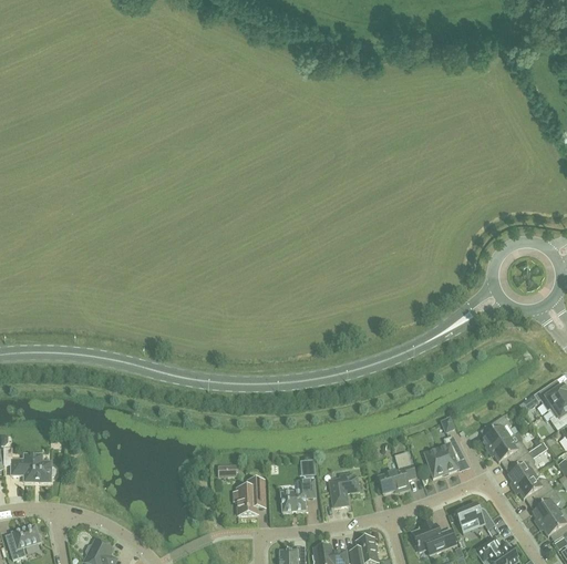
[(550,410),(566,398),(566,392),(566,391),(563,385),(552,392),(548,386),(534,395),(538,401),(540,400),(548,411),(550,410)]
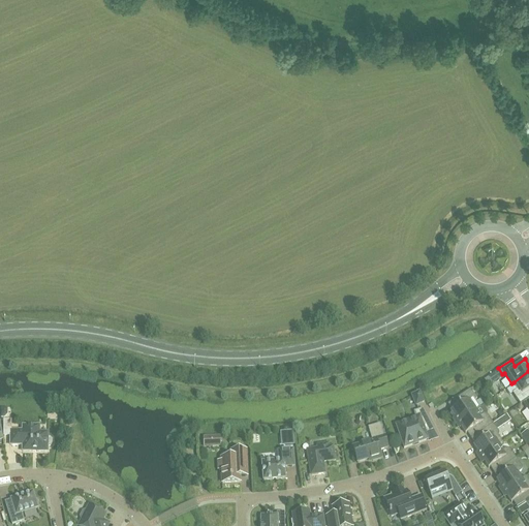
[(528,371),(514,382),(517,388),(512,391),(520,402),(522,400),(528,395),(528,371)]
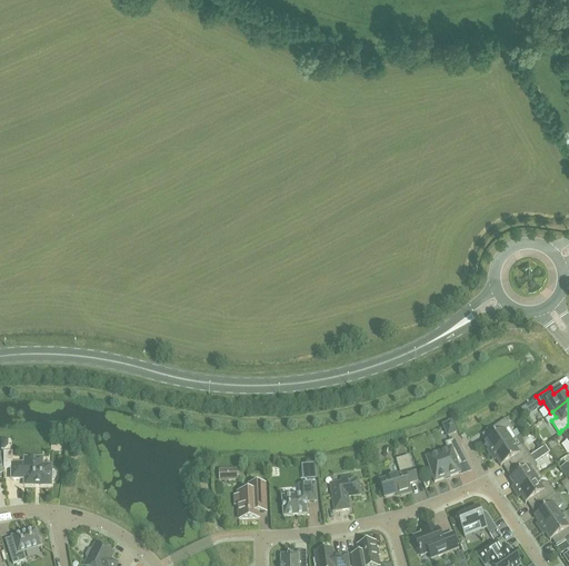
[(511,439),(516,436),(511,429),(512,426),(506,416),(486,429),(490,436),(485,439),(489,446),(487,448),(490,454),(511,439)]
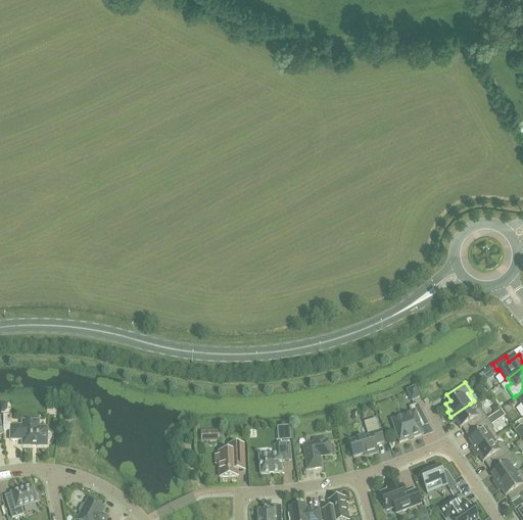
[(408,388),(409,391),(412,397),(419,394),(416,387),(415,385),(408,388)]
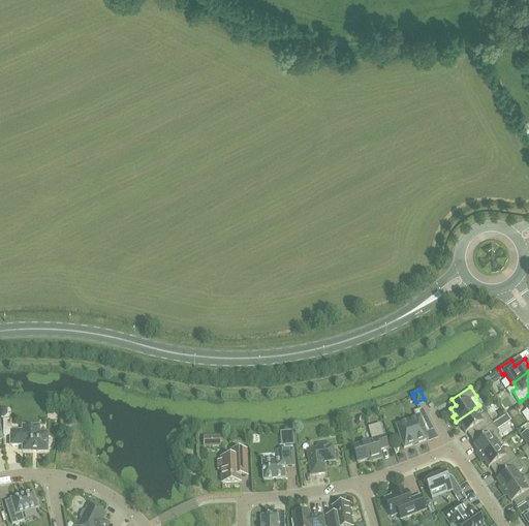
[(413,409),(416,414),(397,422),(396,422),(404,445),(428,437),(428,436),(426,431),(434,428),(423,406),(413,409)]
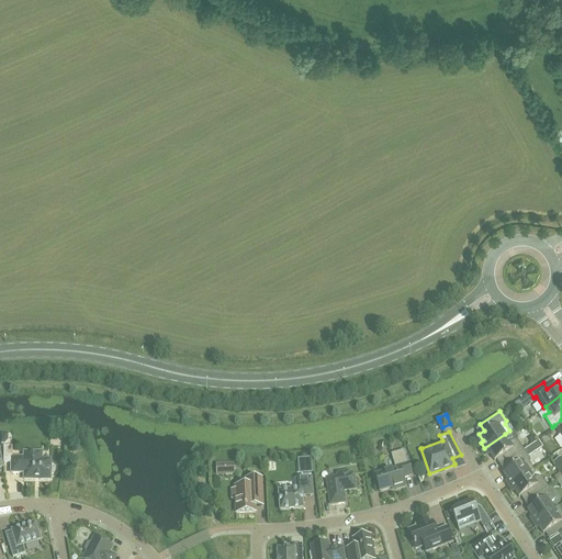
[(509,440),(505,434),(484,448),(487,453),(490,451),(494,458),(499,455),(504,460),(524,447),(517,437),(514,437),(509,440)]
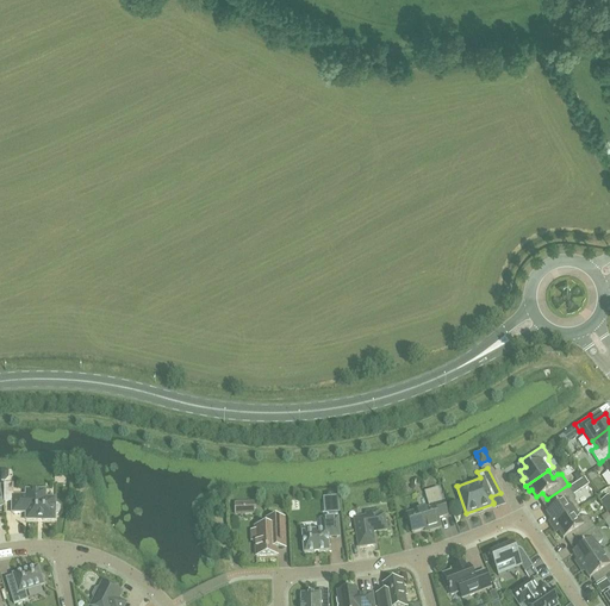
[(442,499),(439,485),(424,489),(429,505),(408,512),(412,530),(429,525),(430,528),(440,524),(437,516),(447,512),(443,499),(442,499)]
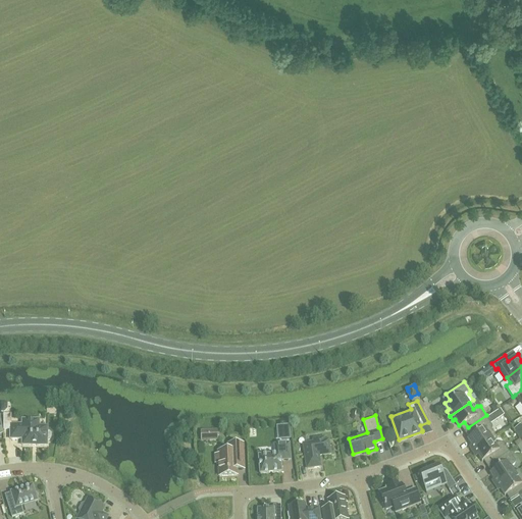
[(486,415),(468,427),(472,433),(467,437),(471,444),(469,445),(472,450),(491,436),(492,436),(497,434),(491,427),(492,424),(486,415)]
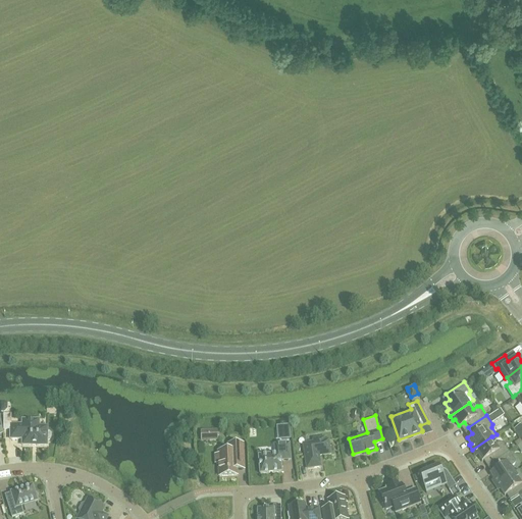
[(22,422),(10,422),(10,436),(22,436),(22,443),(47,443),(47,438),(49,437),(50,436),(51,434),(51,432),(50,430),(49,429),(47,428),(47,424),(39,424),(39,417),(22,417),(22,422)]
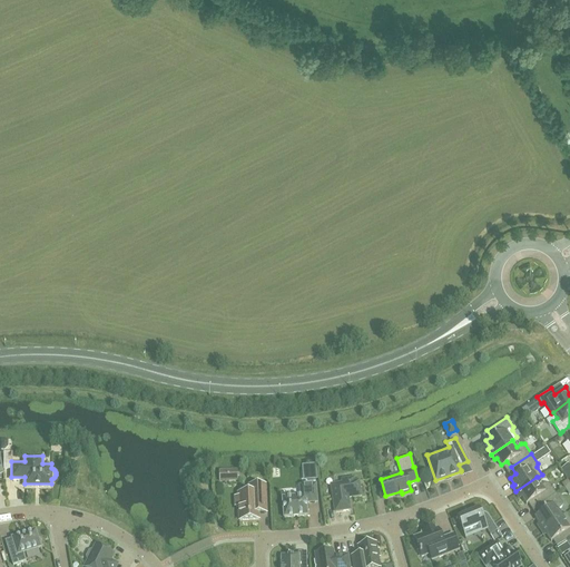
[(315,465),(302,465),(302,478),(316,478),(315,465)]
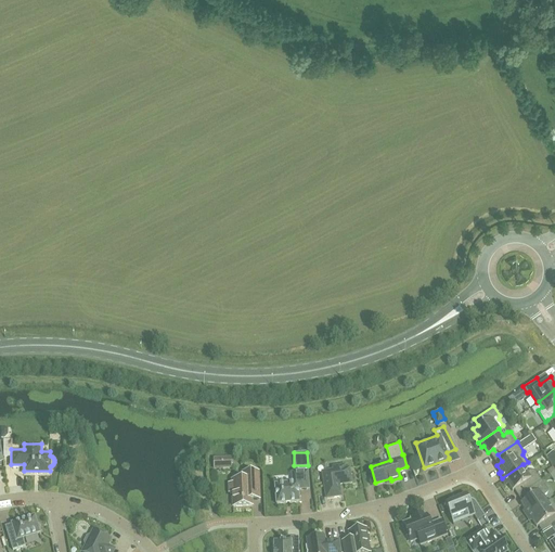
[(231,464),(231,456),(214,457),(214,465),(231,464)]
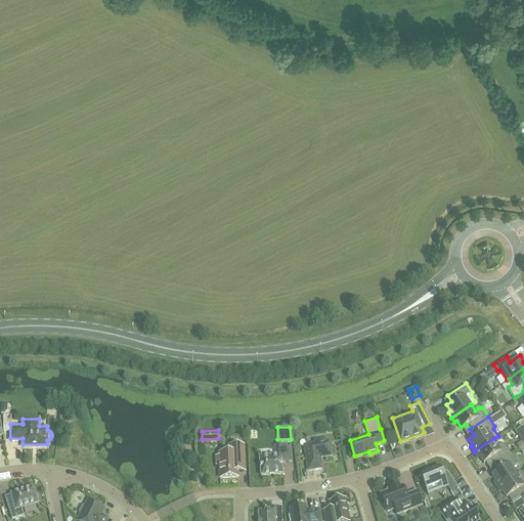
[(305,443),(308,468),(321,466),(319,454),(332,452),(330,439),(325,440),(324,437),(315,438),(315,441),(305,443)]
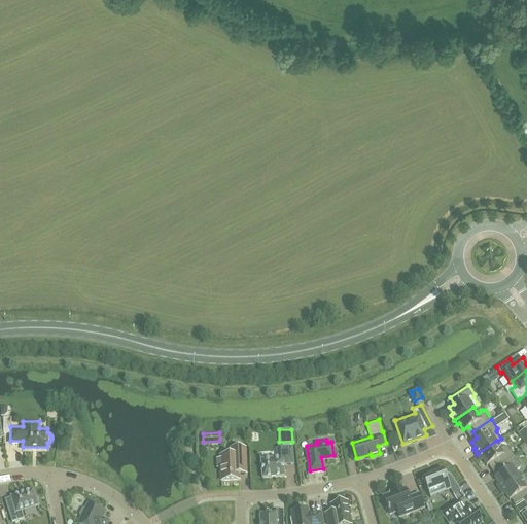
[(500,447),(497,441),(496,441),(477,454),(480,459),(483,457),(487,463),(492,460),(496,466),(514,454),(507,445),(504,444),(500,447)]
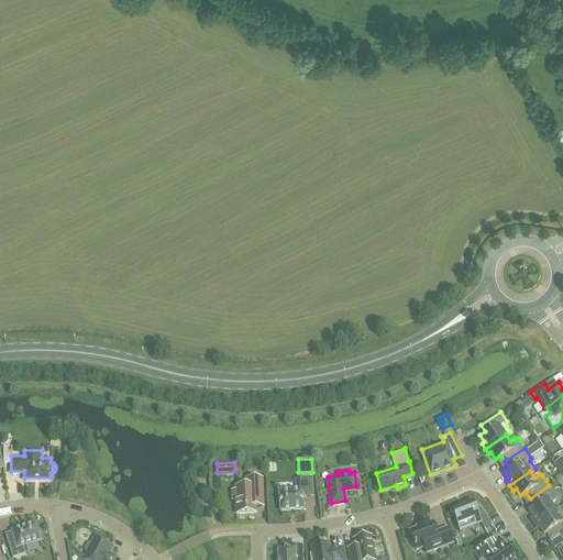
[(278,489),(280,508),(304,506),(302,494),(313,493),(312,474),(296,476),(297,487),(279,489),(278,489)]
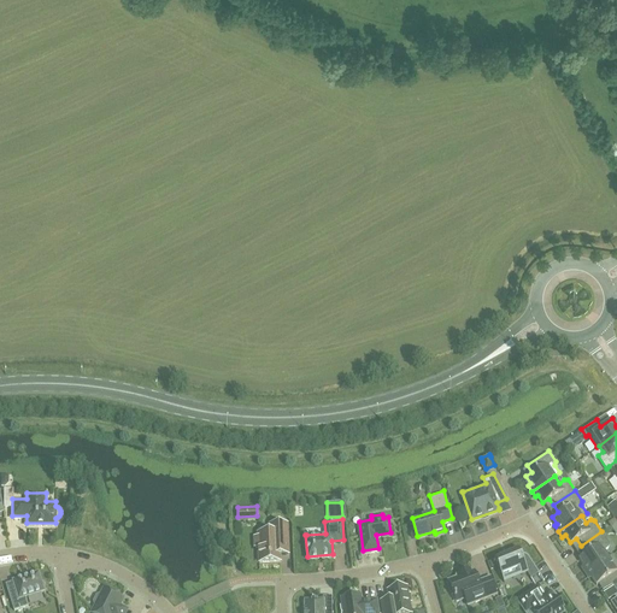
[(259,559),(280,559),(280,552),(288,552),(287,522),(270,522),(270,530),(258,531),(258,534),(254,535),(254,544),(258,544),(259,559)]
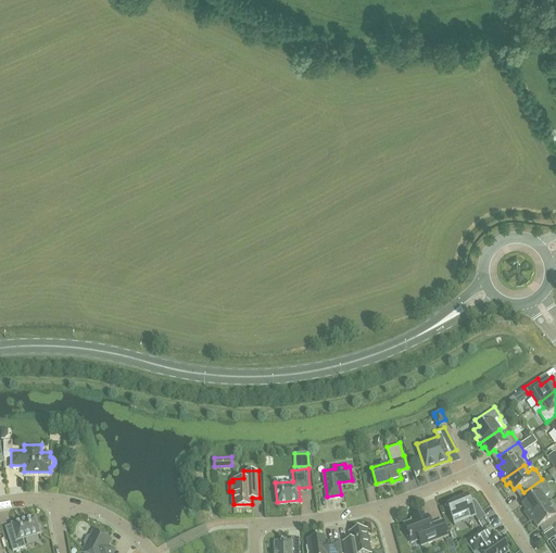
[(542,479),(523,492),(527,498),(521,502),(527,508),(523,511),(527,515),(548,501),(547,501),(544,495),(548,492),(548,489),(542,479)]
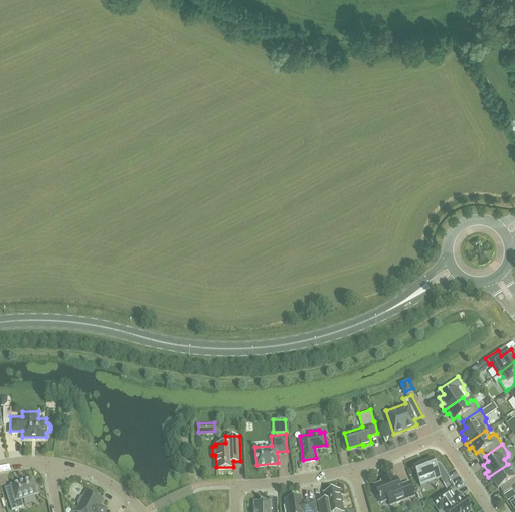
[(438,461),(435,461),(432,456),(411,465),(420,485),(440,476),(443,481),(450,476),(440,462),(438,461)]
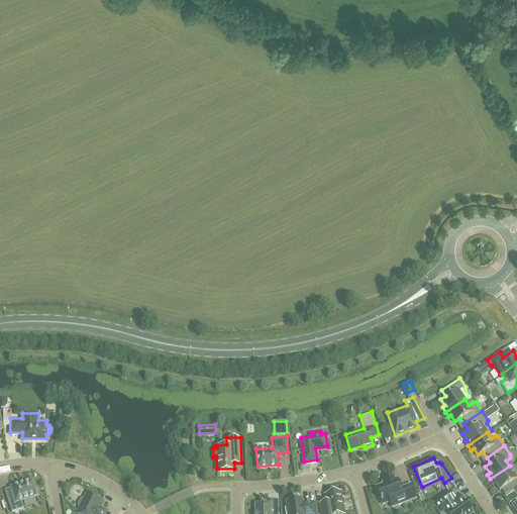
[(516,468),(513,463),(509,466),(510,466),(490,479),(493,484),(496,482),(500,488),(505,485),(509,491),(516,485),(516,468)]
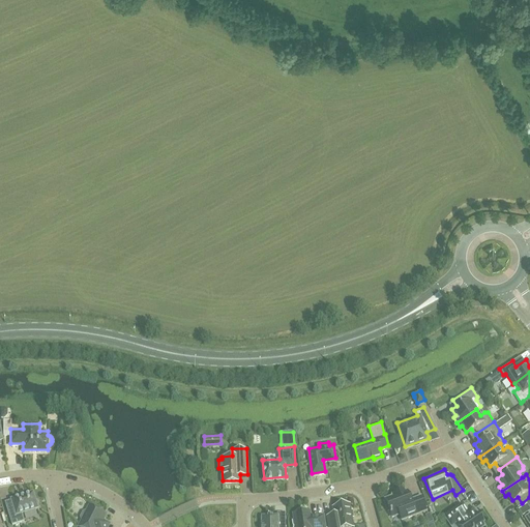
[(404,488),(392,492),(392,494),(385,497),(386,500),(385,500),(388,508),(389,507),(392,515),(406,509),(408,516),(427,508),(421,494),(413,497),(414,498),(411,499),(407,489),(405,490),(404,488)]
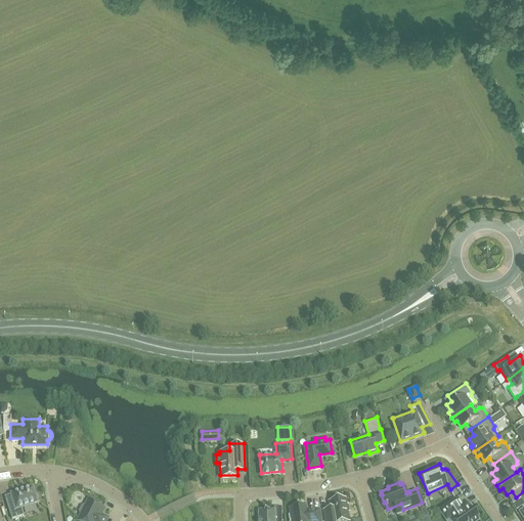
[(37,501),(38,501),(37,498),(38,496),(37,493),(35,492),(33,484),(11,491),(11,492),(12,497),(6,500),(12,517),(24,513),(22,506),(37,501)]
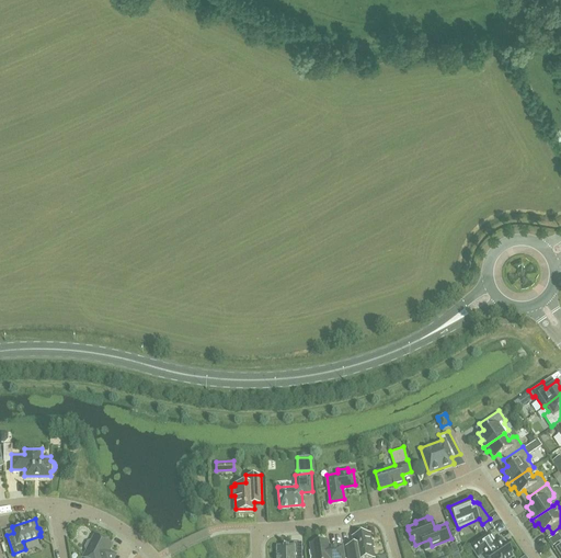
[(489,530),(471,542),(480,554),(487,556),(488,557),(505,557),(512,555),(511,553),(512,551),(505,542),(504,542),(500,536),(495,539),(489,530)]
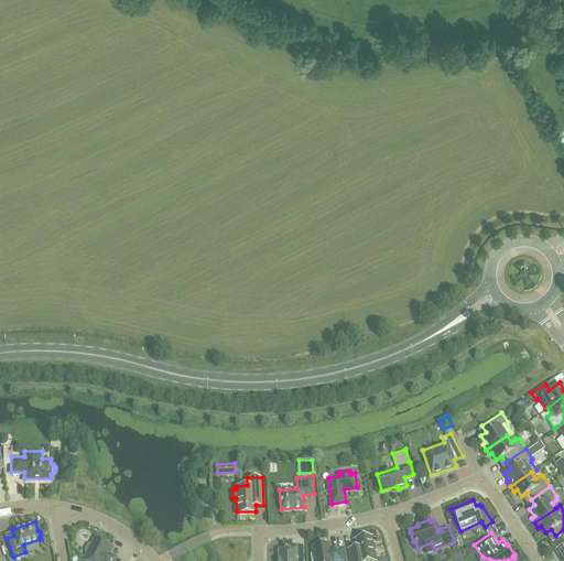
[(372,541),(371,535),(355,538),(356,547),(348,548),(350,560),(365,560),(376,559),(375,549),(376,548),(375,541),(372,541)]
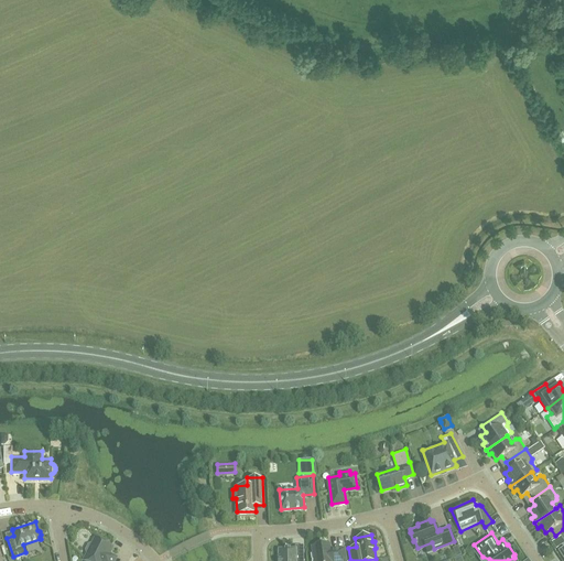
[(114,560),(117,556),(110,552),(109,552),(112,546),(95,537),(91,542),(90,541),(88,542),(85,548),(86,550),(87,551),(84,559),(88,560),(114,560)]
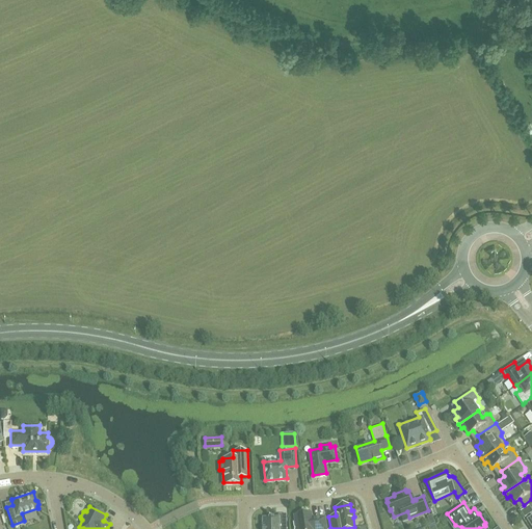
[(311,518),(310,511),(294,513),(295,520),(293,521),(294,528),(297,528),(296,528),(328,528),(326,528),(324,516),(311,518)]
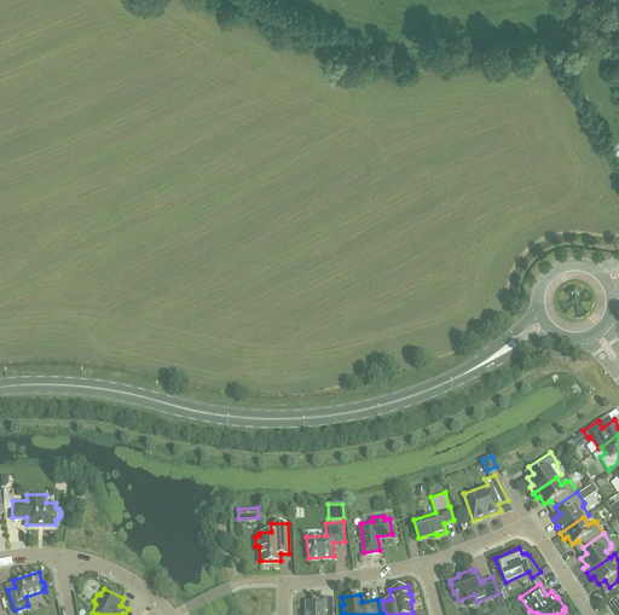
[(305,601),(305,614),(333,614),(333,609),(325,609),(325,601),(325,599),(305,601)]
